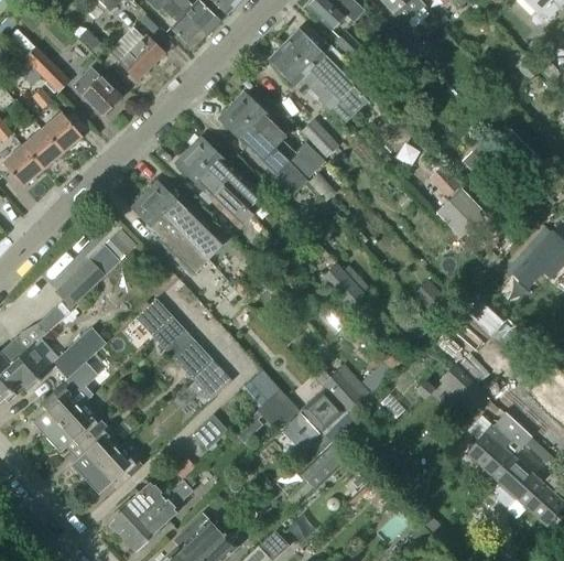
[(98,0),(110,11),(120,0),(98,0)]
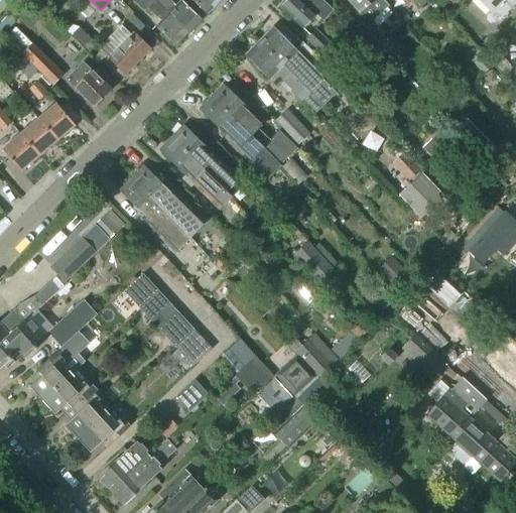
[(134,0),(143,8),(148,7),(158,16),(159,16),(161,19),(156,24),(176,44),(189,31),(157,0),(134,0)]
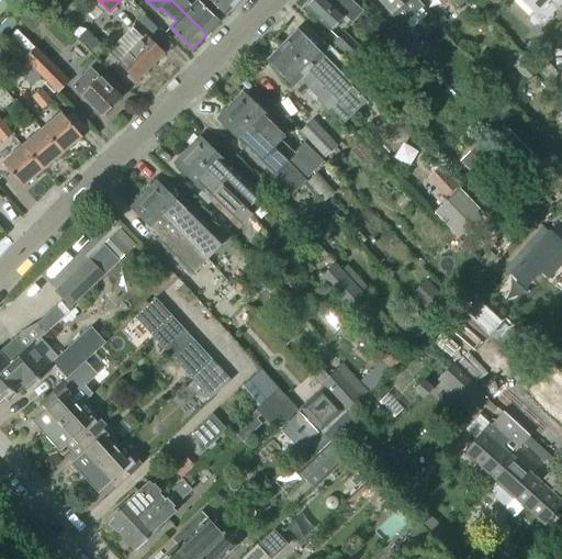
[(171,0),(206,34),(220,20),(200,0),(195,0),(192,4),(187,0),(171,0)]
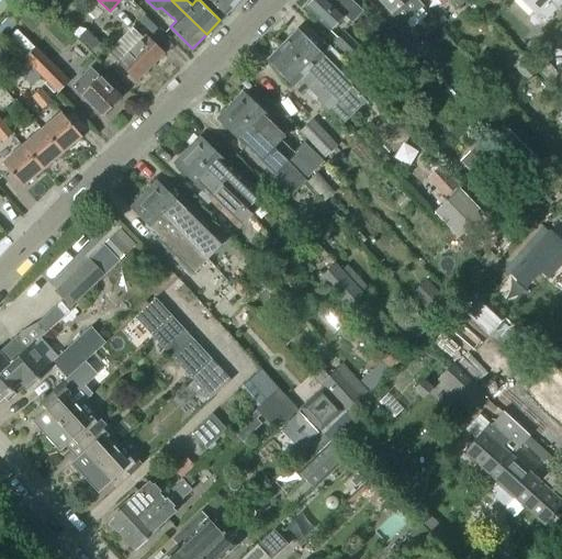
[(211,0),(225,14),(239,0),(211,0)]
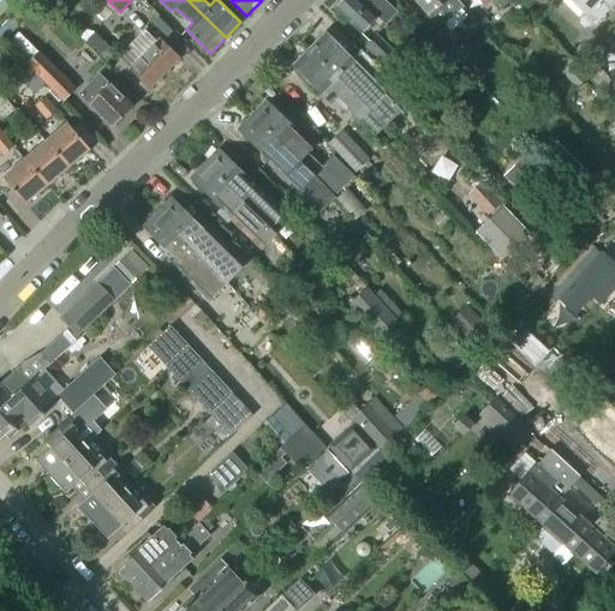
[(363,0),(341,0),(335,7),(362,33),(377,15),(386,23),(388,21),(368,0),(363,0)]
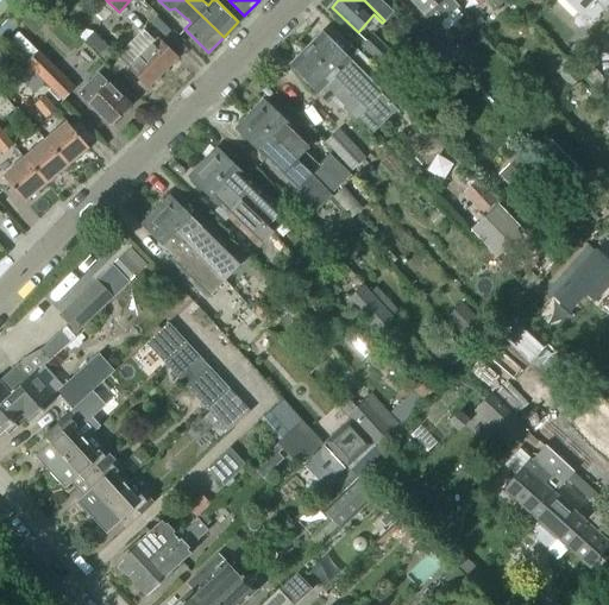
[(384,20),(394,11),(382,0),(364,0),(384,20)]
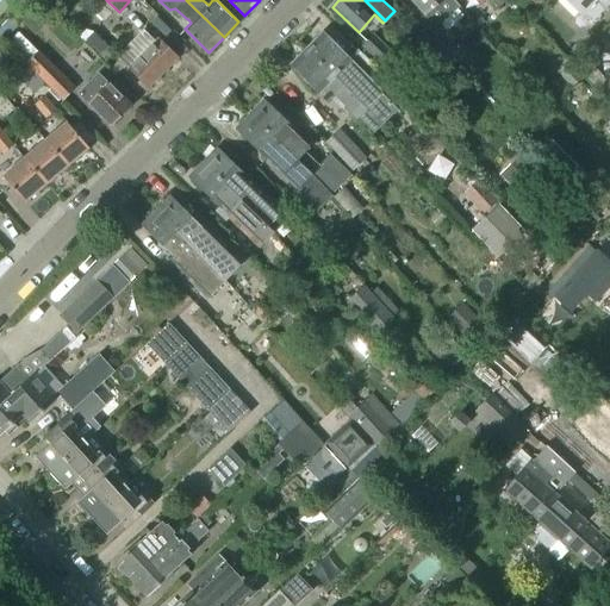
[(416,0),(428,13),(417,23),(447,55),(459,44),(440,23),(448,16),(460,4),(458,0),(416,0)]
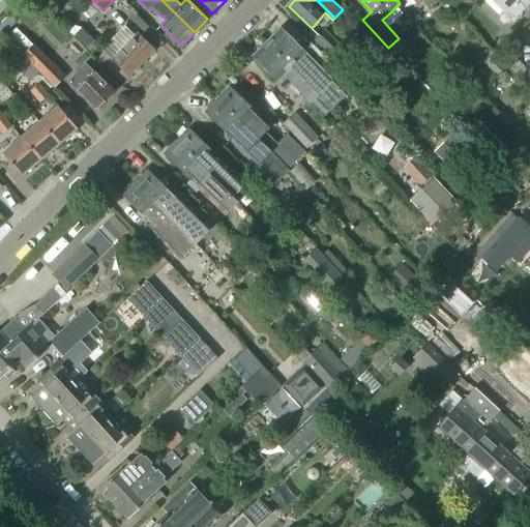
[(495,0),(513,19),(529,1),(529,0),(495,0)]
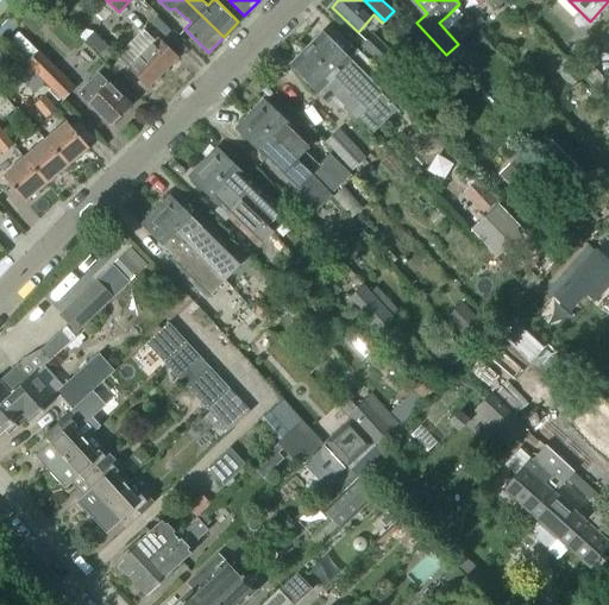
[(107,43),(93,30),(86,38),(99,51),(107,43)]
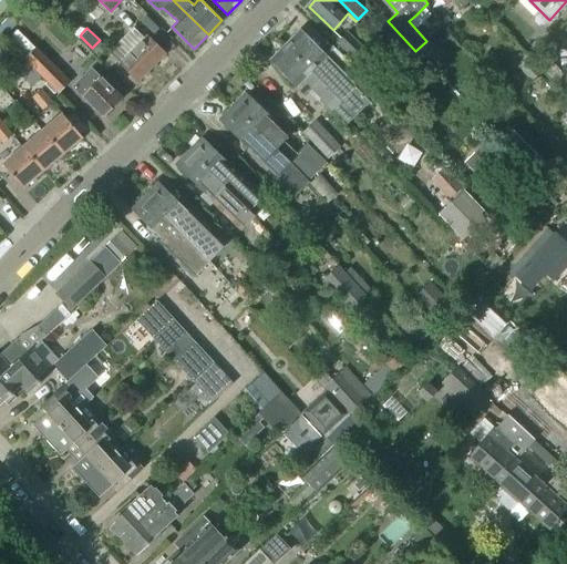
[(34,47),(33,48),(16,30),(6,40),(59,93),(70,81),(34,47)]
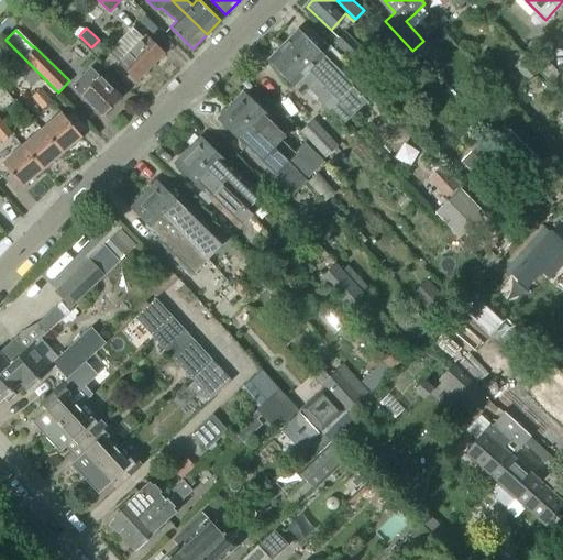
[(351,83),(323,55),(298,30),(284,44),(338,98),(352,84),(351,83)]
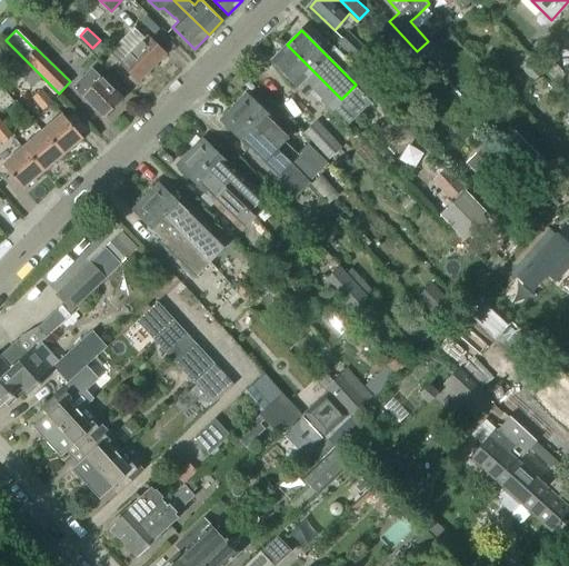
[(356,58),(365,48),(348,32),(338,42),(356,58)]
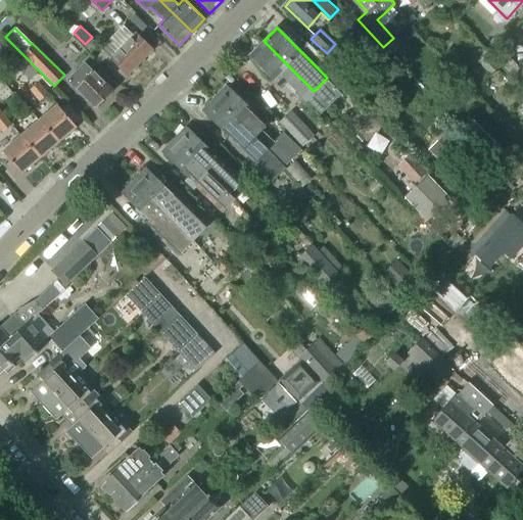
[(127,75),(153,48),(137,32),(122,48),(112,39),(102,49),(127,75)]
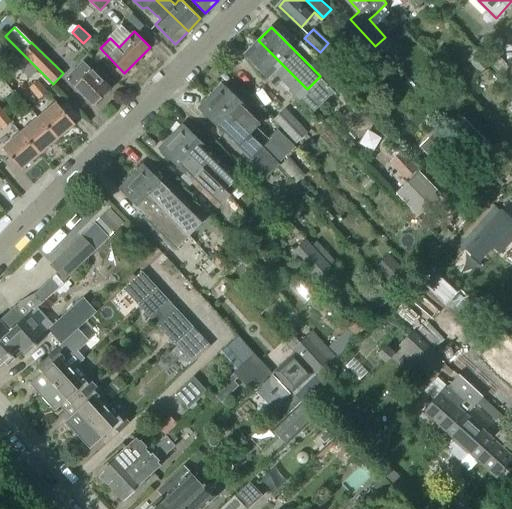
[(92,38),(84,46),(88,50),(96,43),(92,38)]
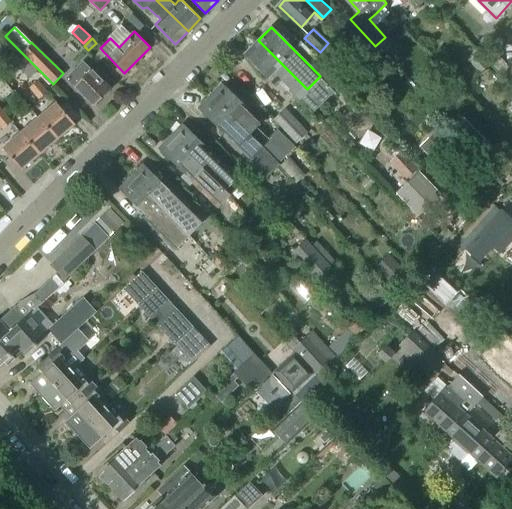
[(374,53),(360,38),(352,46),(365,61),(374,53)]
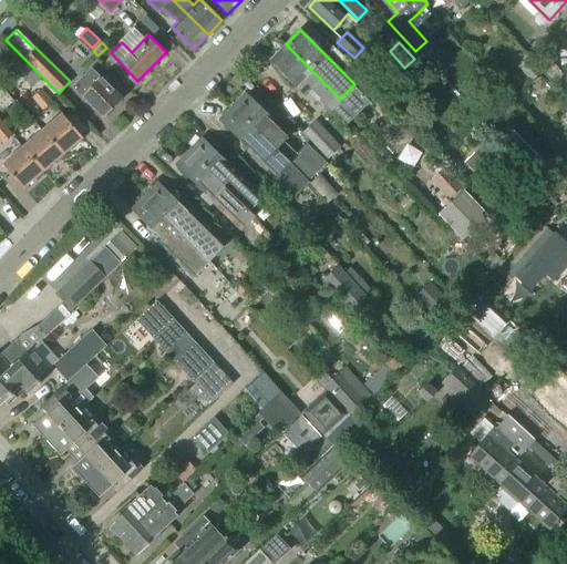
[(340,99),(286,44),(271,59),(297,84),(302,79),(321,98),(320,99),(330,109),(332,106),(340,99)]
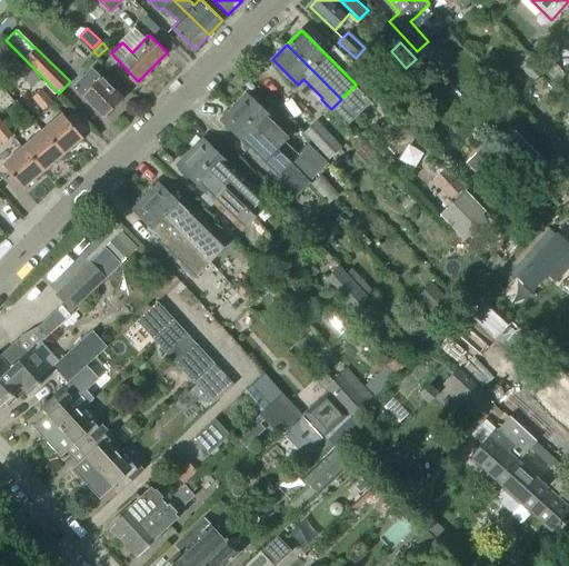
[(532,79),(543,68),(531,56),(520,66),(532,79)]
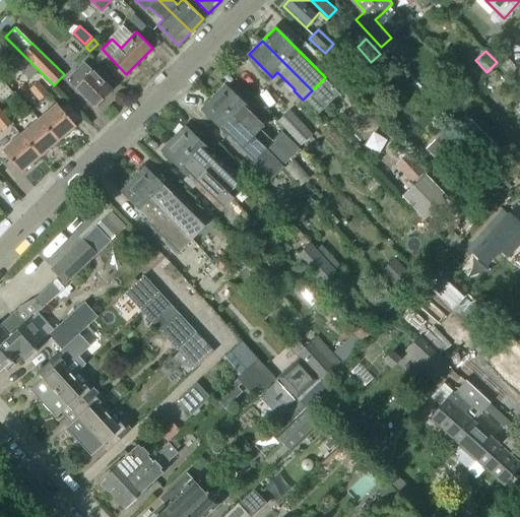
[(508,74),(516,67),(506,57),(499,64),(508,74)]
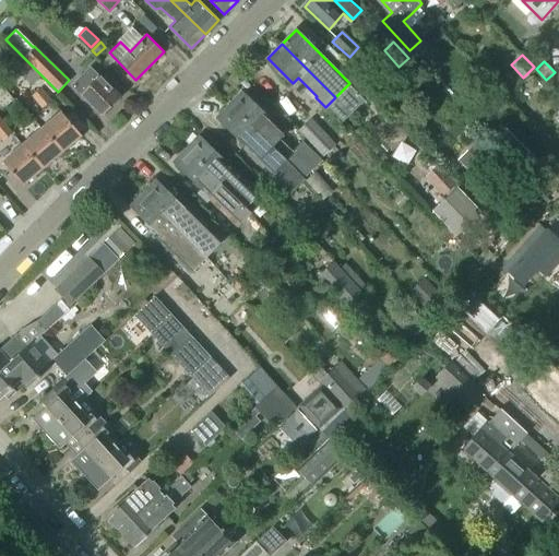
[(72,84),(100,115),(120,96),(92,66),(72,84)]
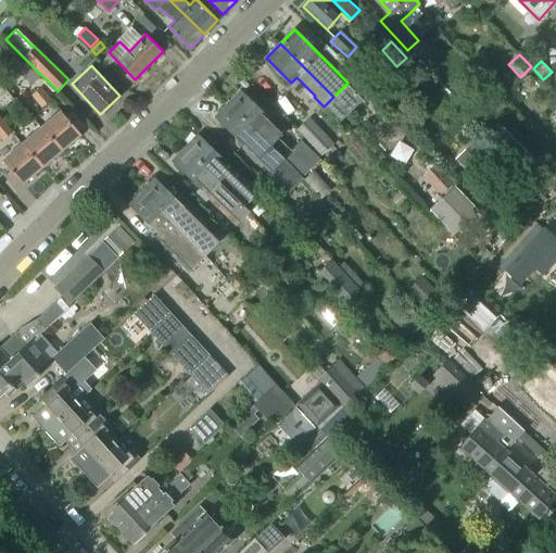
[(353,76),(346,82),(348,83),(363,98),(368,92),(353,76)]
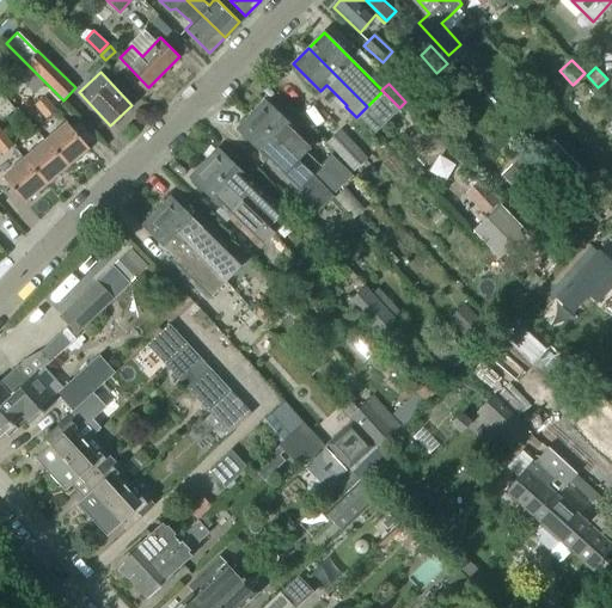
[(533,96),(542,104),(548,98),(539,90),(533,96)]
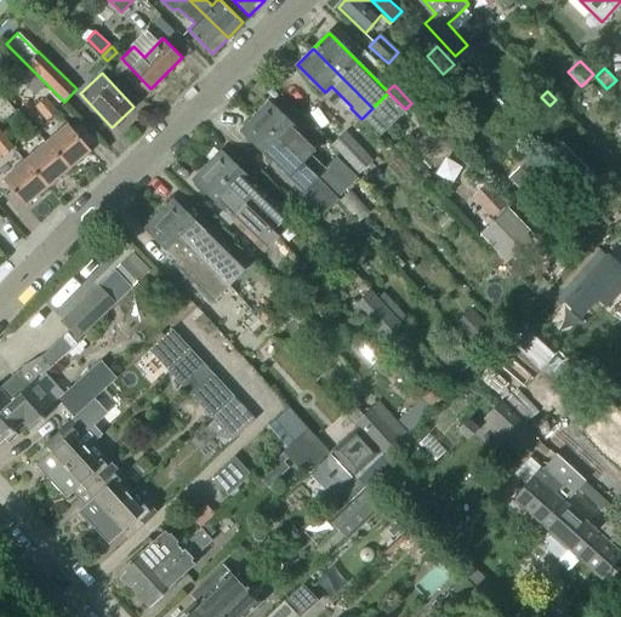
[(46,119),(57,109),(46,96),(35,106),(46,119)]
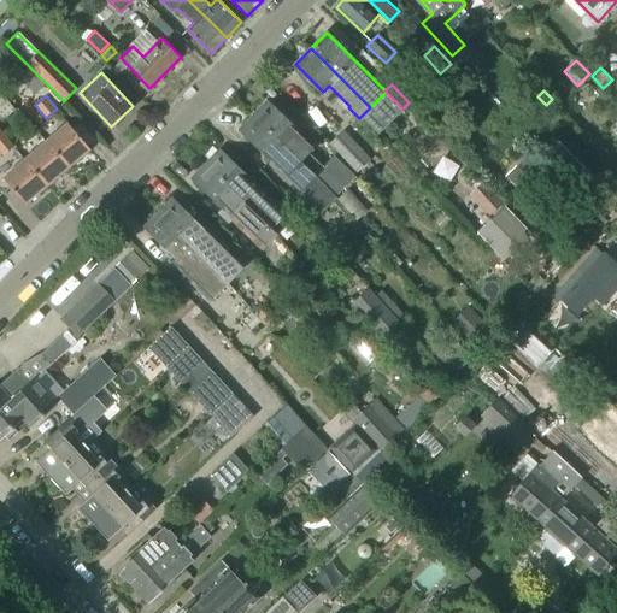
[(270,100),(254,116),(315,176),(334,195),(356,176),(336,155),(323,168),(309,153),(313,148),(298,133),(300,130),(270,100)]
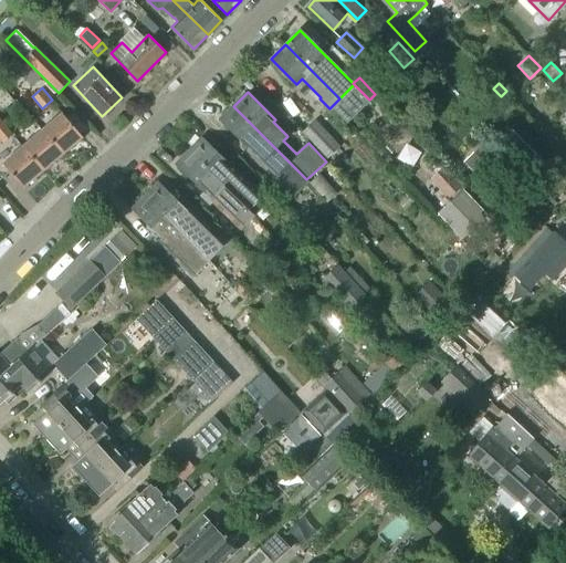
[(347,122),(355,115),(339,98),(332,106),(347,122)]
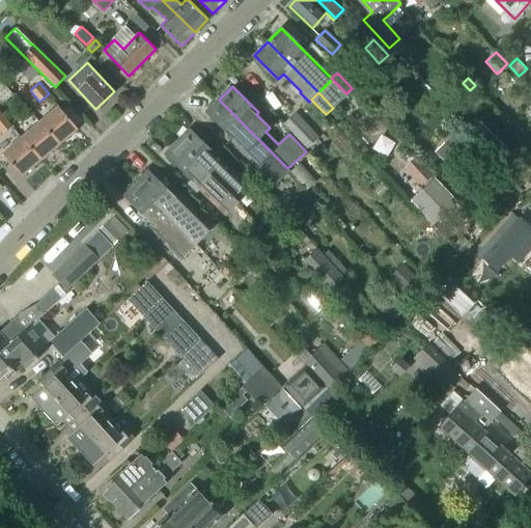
[(219,100),(206,112),(232,137),(234,135),(253,155),(254,154),(260,161),(250,171),(269,190),(288,169),(287,168),(271,151),(219,100)]
